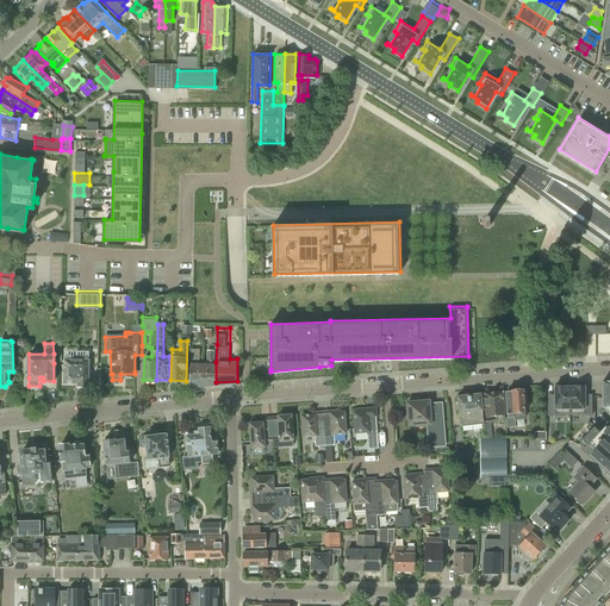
[(203,385),(204,361),(199,361),(200,347),(191,347),(191,361),(190,385),(199,385),(203,385)]
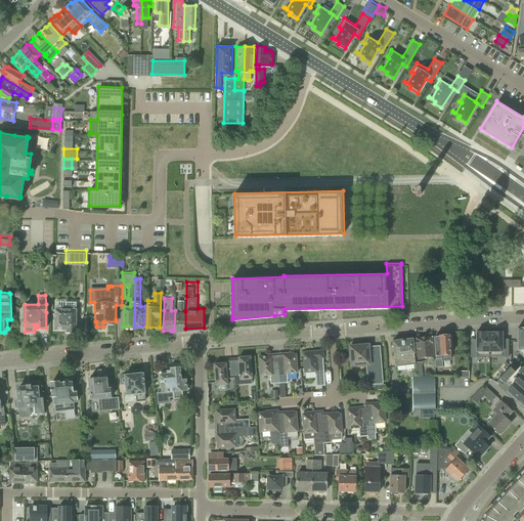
[(177,310),(175,310),(174,331),(177,331),(178,330),(185,329),(185,311),(183,311),(184,299),(177,299),(177,310)]
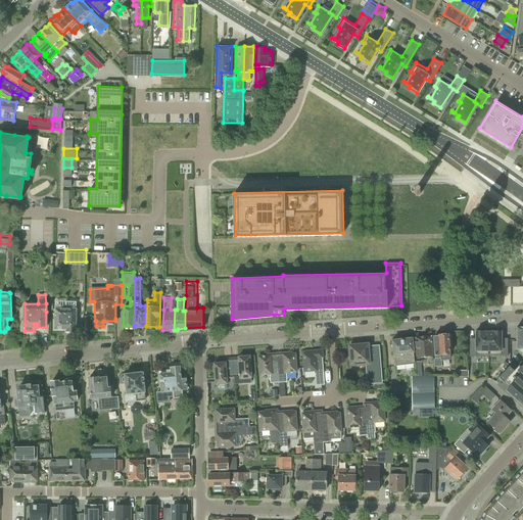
[(77,306),(76,306),(76,299),(65,299),(65,306),(55,306),(55,327),(66,327),(66,329),(76,330),(77,306)]
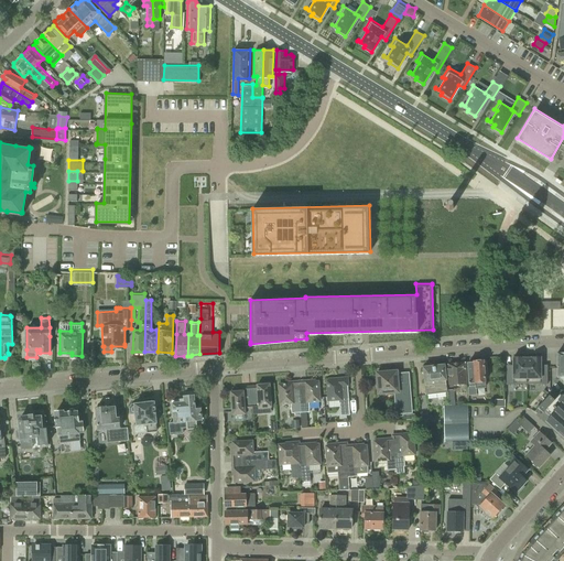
[(527,355),(513,355),(513,368),(506,368),(506,383),(513,383),(513,381),(527,381),(527,355)]
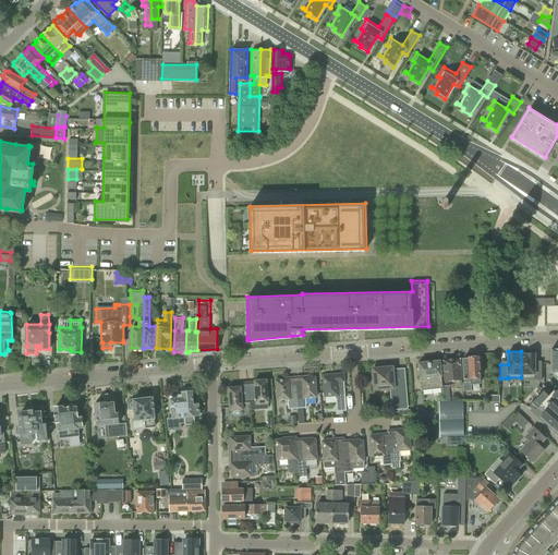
[(535,351),(521,351),(521,377),(534,377),(534,378),(542,378),(542,364),(535,364),(535,351)]
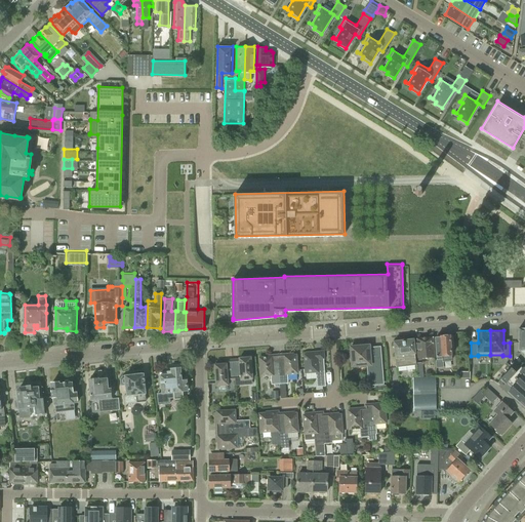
[(441,335),(435,335),(437,357),(436,359),(436,366),(443,365),(443,360),(452,359),(451,354),(450,333),(441,334),(441,335)]
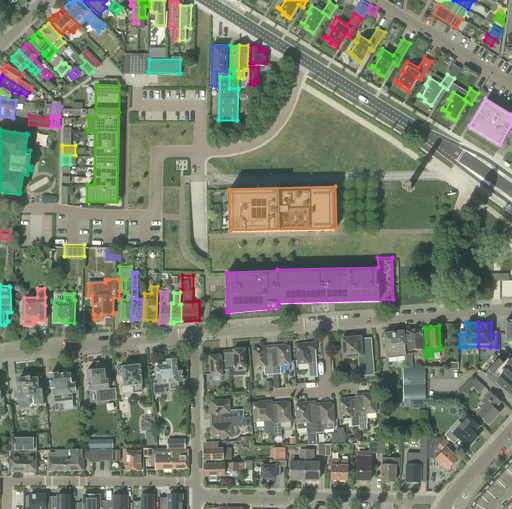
[(406,328),(408,347),(424,346),(422,327),(406,328)]
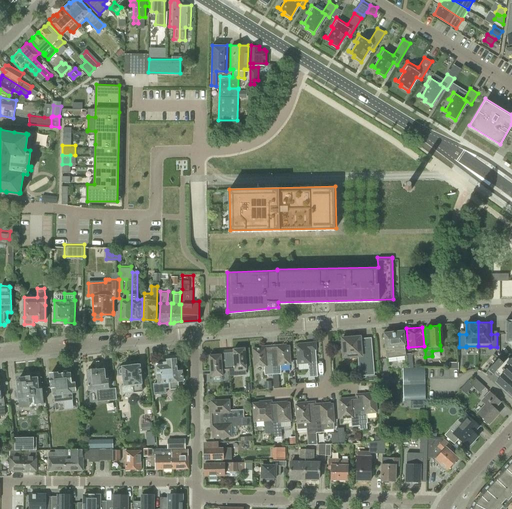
[(384,331),(386,356),(406,354),(403,329),(384,331)]
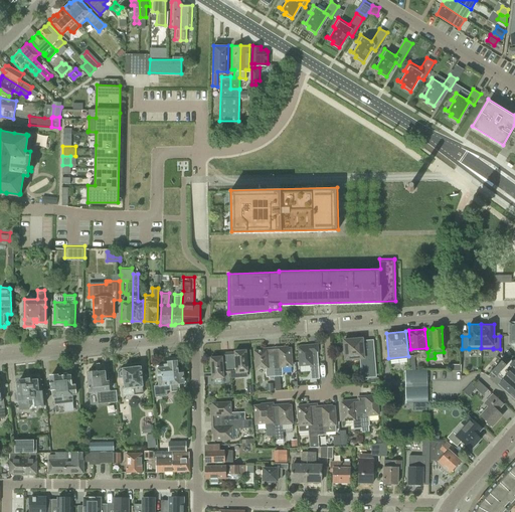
[(346,357),(359,356),(361,376),(375,375),(374,362),(373,349),(363,350),(362,337),(344,338),(346,357)]
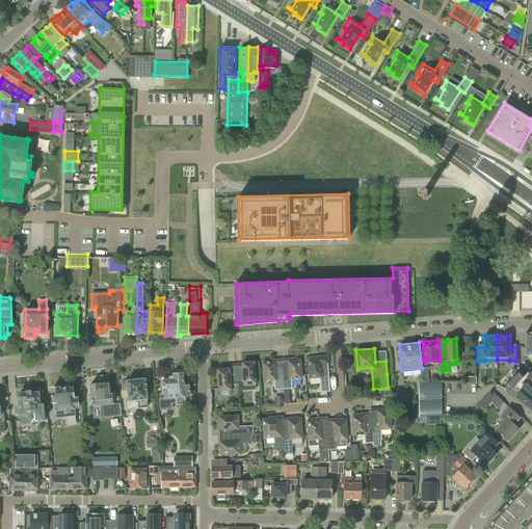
[(329,388),(328,375),(327,361),(322,361),(322,354),(312,355),(312,356),(310,358),(312,375),(322,374),(322,379),(323,390),(329,389),(329,388)]
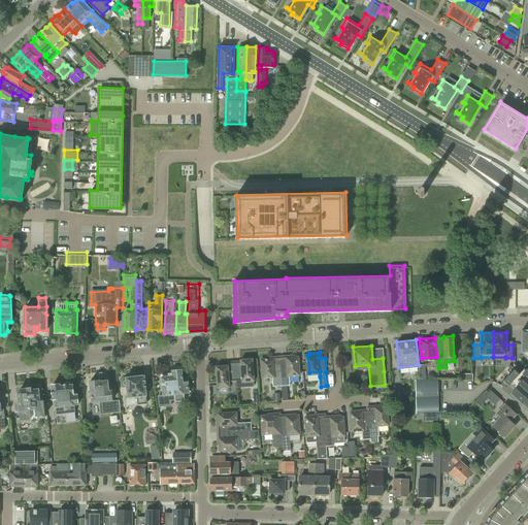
[(288,363),(282,363),(283,384),(292,384),(291,373),(301,373),(299,354),(288,355),(288,363)]
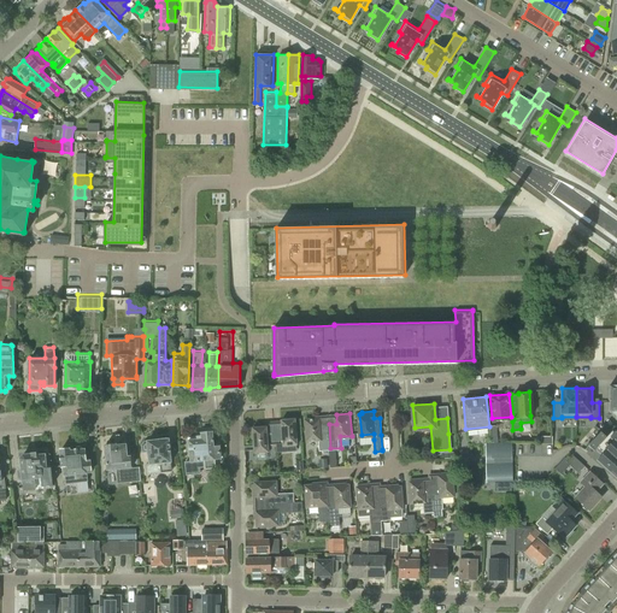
[(330,448),(329,424),(321,425),(319,416),(313,416),(313,417),(306,418),(307,440),(319,438),(321,449),(330,448)]
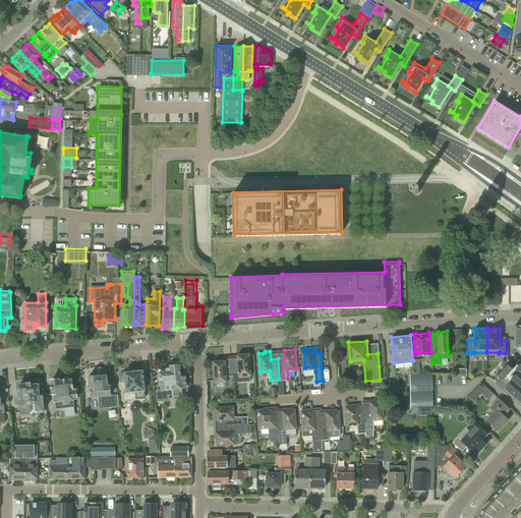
[(233,366),(233,376),(252,373),(250,352),(239,353),(239,362),(233,362),(233,366)]
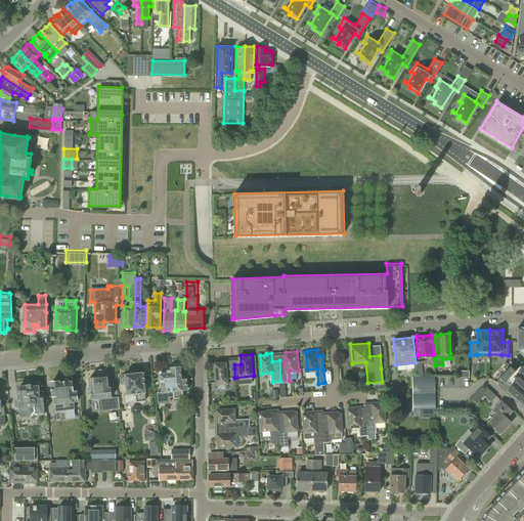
[(234,378),(234,368),(228,368),(228,360),(215,361),(217,383),(229,382),(229,378),(234,378)]
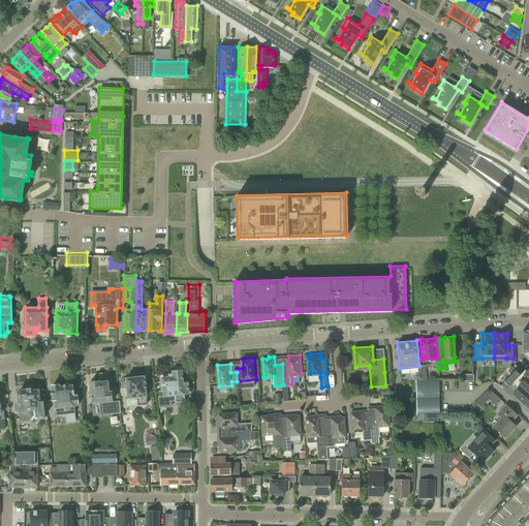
[(511,393),(528,408),(528,364),(515,364),(516,368),(504,380),(509,385),(511,383),(517,388),(511,393)]
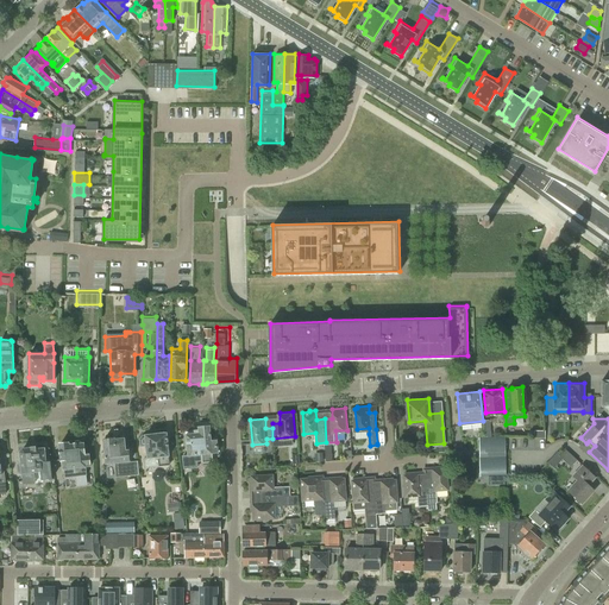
[(202,459),(202,461),(212,460),(212,458),(213,458),(212,452),(218,451),(217,439),(211,440),(209,428),(207,426),(201,426),(199,429),(186,430),(188,453),(182,454),(183,466),(198,465),(196,459),(202,459)]
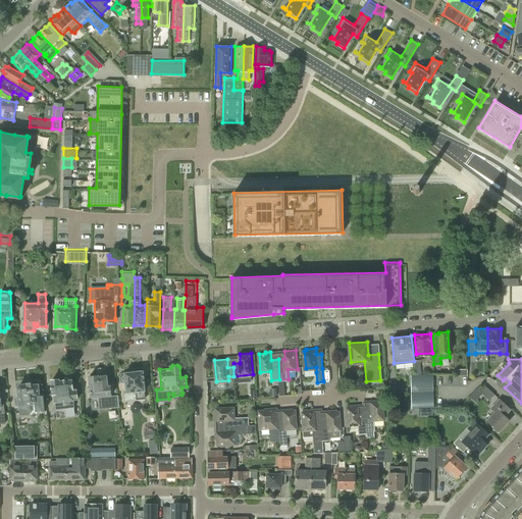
[(122,392),(123,400),(146,398),(143,370),(141,370),(141,368),(135,369),(135,371),(124,372),(122,373),(120,375),(120,381),(125,380),(126,392),(122,392)]
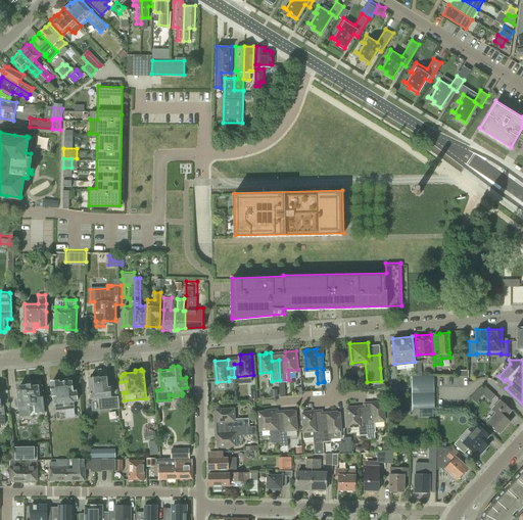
[(422,374),(417,374),(412,374),(412,408),(434,408),(434,402),(435,402),(435,408),(436,408),(436,400),(435,394),(435,387),(435,381),(435,375),(434,375),(434,373),(422,374)]
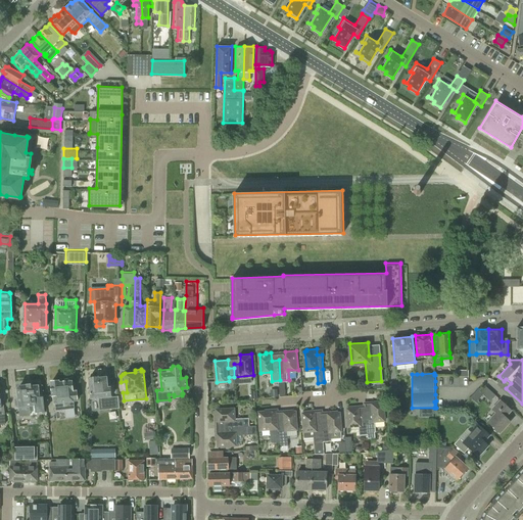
[(89,376),(92,409),(120,406),(117,394),(111,394),(110,385),(107,385),(106,376),(98,377),(98,375),(89,376)]
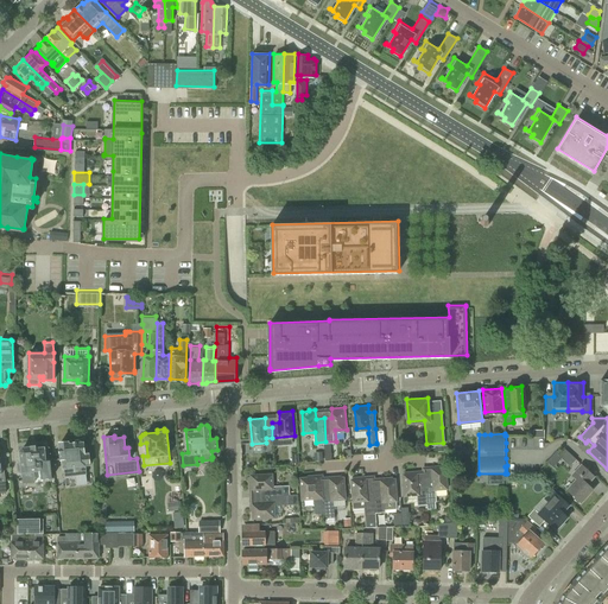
[(69,440),(58,442),(61,458),(62,458),(63,466),(64,466),(65,475),(73,475),(73,471),(75,470),(75,474),(86,472),(86,464),(90,464),(89,452),(84,452),(83,442),(82,442),(81,440),(80,439),(78,438),(77,438),(76,439),(74,439),(74,442),(73,443),(69,443),(69,440)]
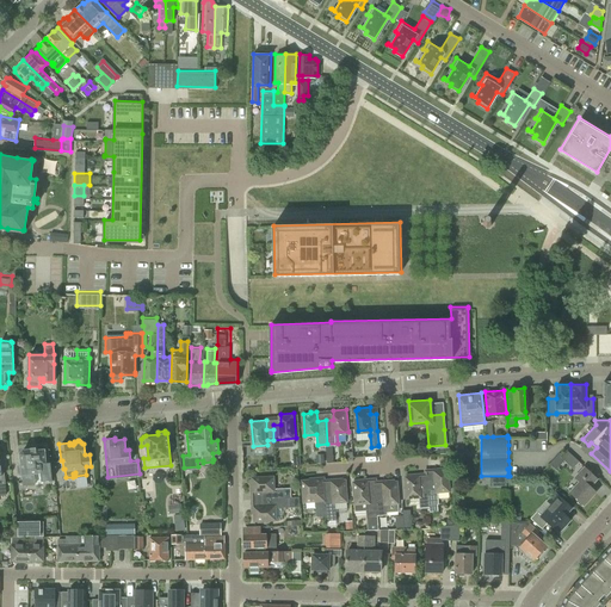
[(23,484),(24,484),(35,482),(36,482),(34,469),(42,468),(43,479),(51,478),(49,462),(45,462),(44,446),(31,447),(31,448),(23,448),(20,452),(22,462),(18,464),(19,471),(19,472),(22,472),(23,484)]
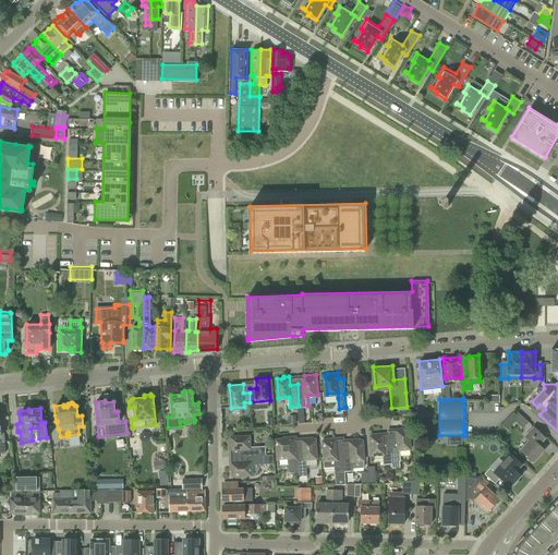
[(518,410),(512,417),(519,422),(523,426),(529,420),(518,410)]
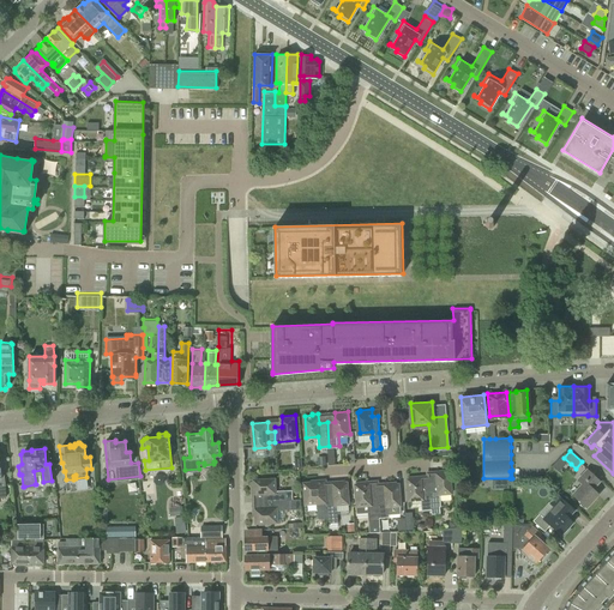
[(572,493),(587,505),(597,493),(591,487),(599,479),(587,469),(577,478),(582,483),(572,493)]
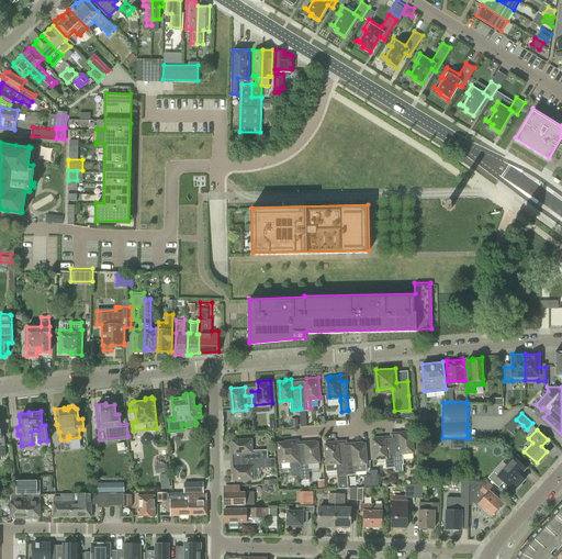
[(392,444),(393,466),(394,466),(394,470),(403,469),(402,464),(401,451),(413,450),(412,432),(408,432),(408,431),(398,432),(398,440),(391,442),(391,444),(392,444)]
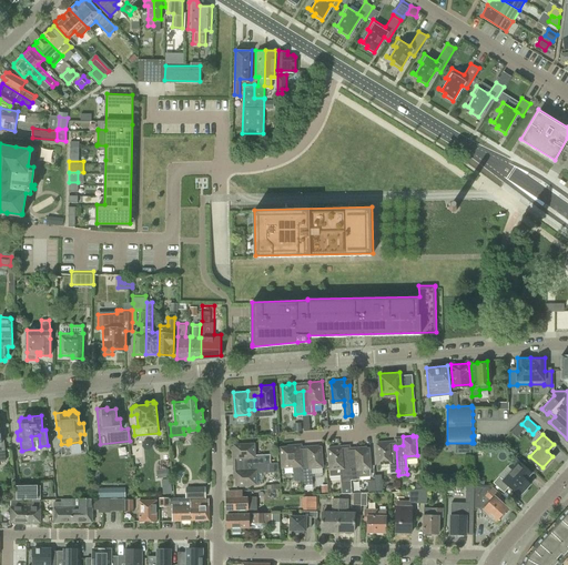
[(388,472),(397,471),(396,449),(395,449),(389,450),(388,441),(377,442),(377,443),(375,443),(377,463),(387,462),(388,472)]
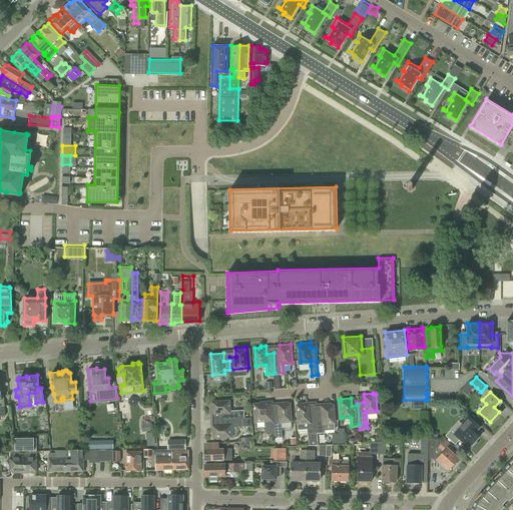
[(220,411),(220,418),(243,417),(244,417),(243,409),(229,409),(229,400),(212,400),(213,402),(211,402),(211,412),(220,411)]
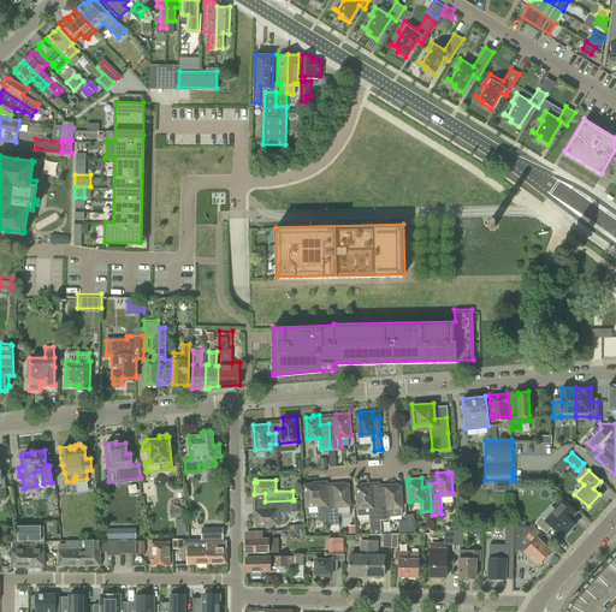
[(318,518),(329,517),(327,489),(319,489),(319,481),(313,481),(313,483),(304,483),(306,504),(318,503),(318,518)]
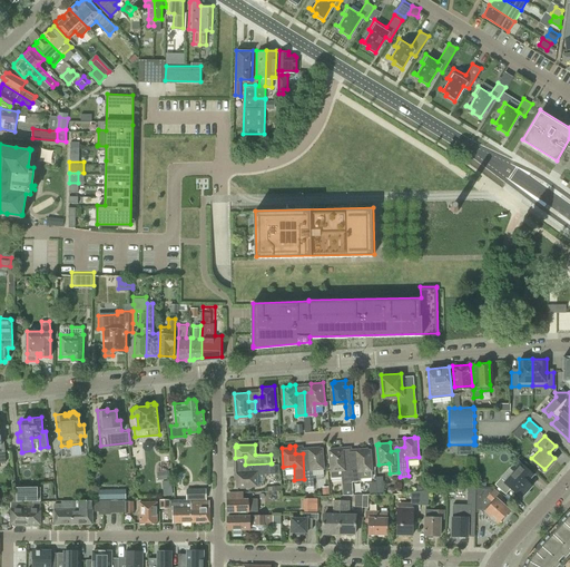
[(303,453),(304,479),(305,485),(313,484),(312,468),(323,467),(322,448),(320,448),(320,446),(308,447),(310,456),(304,456),(303,453)]
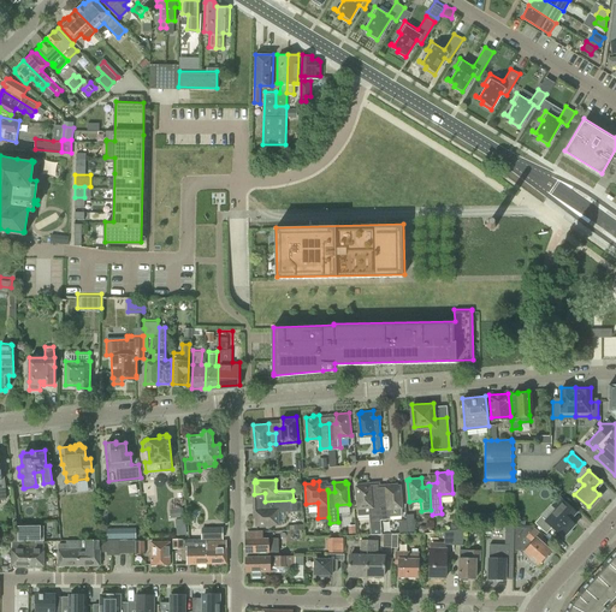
[(379,494),(379,492),(371,492),(371,482),(359,483),(359,485),(356,485),(357,506),(369,505),(371,521),(380,520),(380,518),(379,494)]
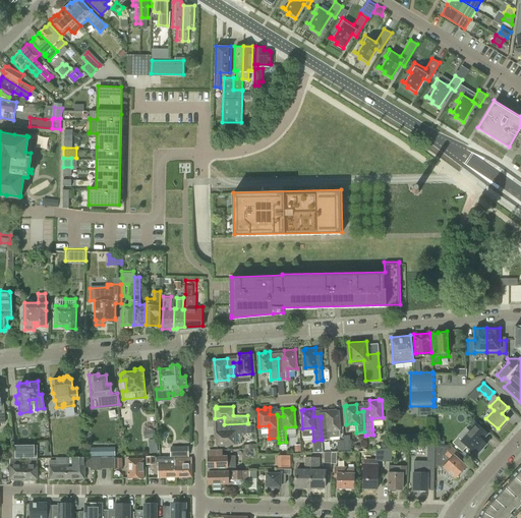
[(327,418),(321,418),(322,439),(330,438),(329,428),(339,427),(338,410),(336,410),(336,409),(326,410),(327,418)]
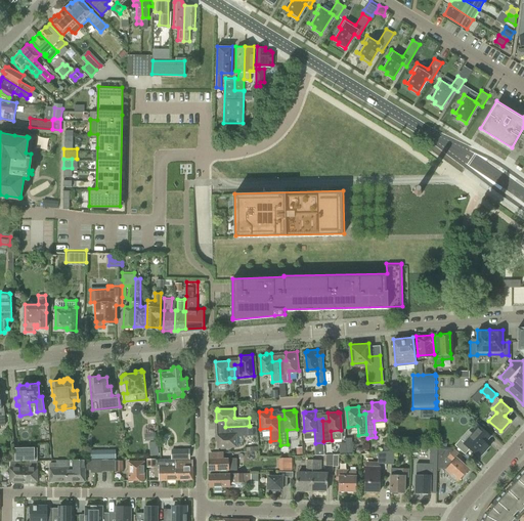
[(476,421),(470,428),(469,427),(454,443),(465,451),(470,446),(479,456),(488,444),(484,440),(490,434),(476,421)]
